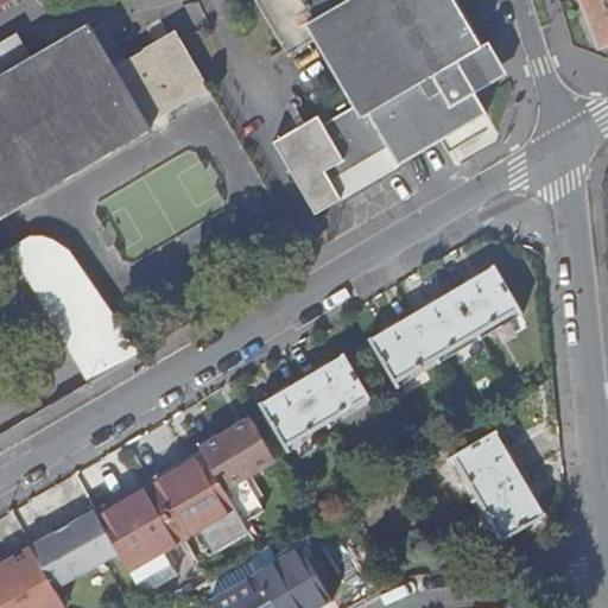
[(401,166),(488,114),(477,94),(511,76),(489,42),(483,45),(457,0),(255,0),(289,57),(324,36),(363,101),(324,122),(320,115),(276,141),(318,214),(344,198),(344,200),(403,166),(401,166)]
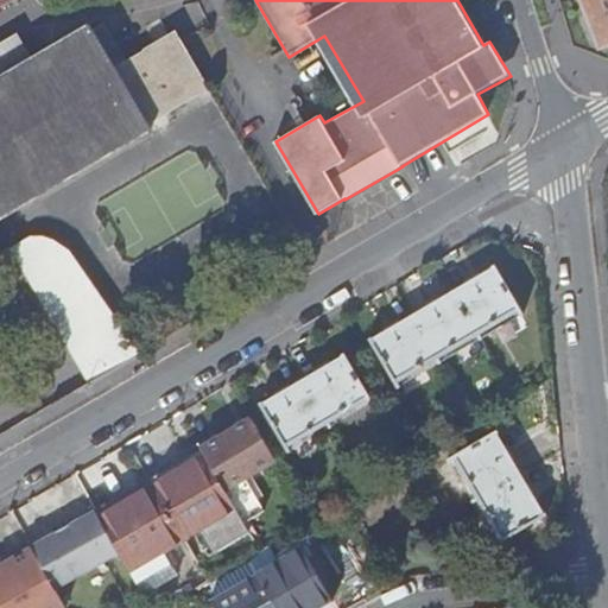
[(581,0),(588,18),(595,16),(589,0),(581,0)]
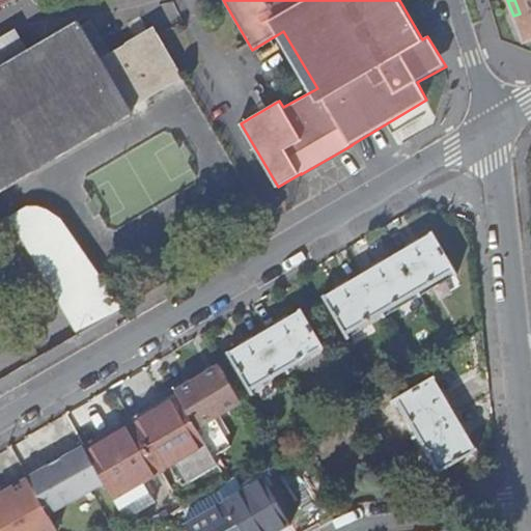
[(523,36),(530,32),(530,0),(514,0),(520,14),(513,16),(523,36)]
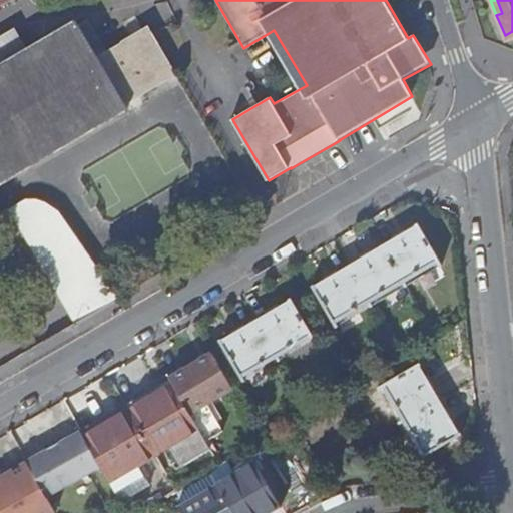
[(26,198),(10,208),(76,323),(100,309),(109,304),(119,298),(59,209),(46,201),(36,197),(26,198)]
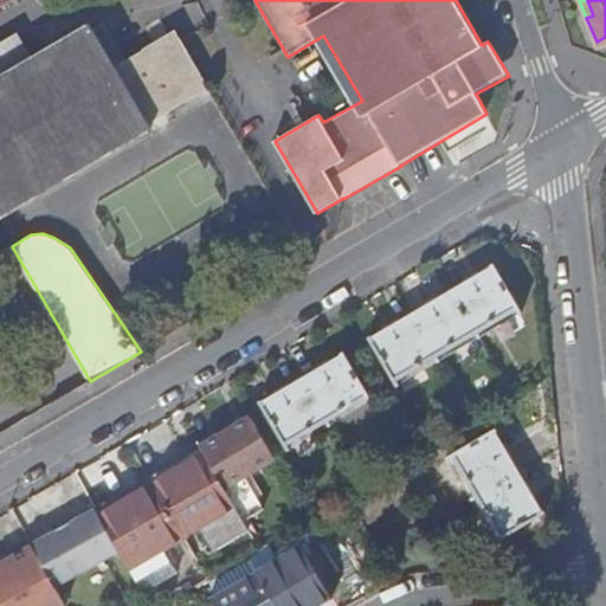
[(490,265),(492,268),(456,289),(482,333),(494,327),(490,321),(516,307),(519,311),(520,313),(521,311),(492,264),(490,265)]
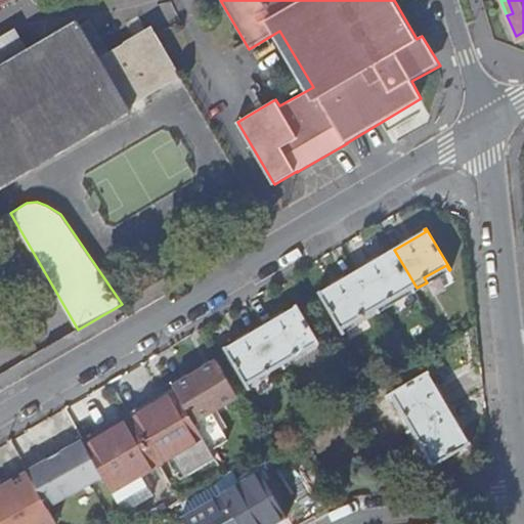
[(394,250),(359,271),(382,309),(391,303),(389,299),(411,285),(415,290),(412,291),(413,292),(416,291),(416,289),(417,288),(394,250)]
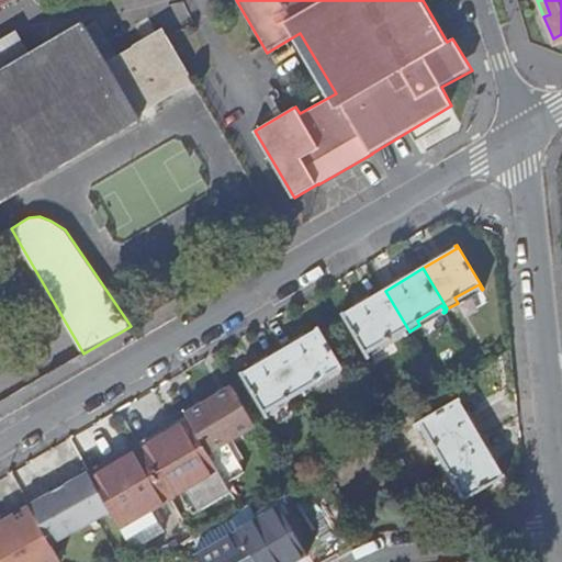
[(454,298),(458,303),(481,289),(479,284),(454,298)]
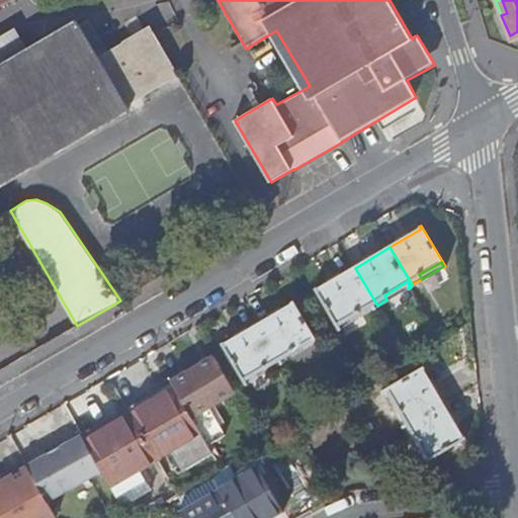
[(355,268),(318,290),(317,287),(315,288),(339,330),(341,329),(340,328),(338,323),(359,311),(361,315),(373,308),(373,309),(376,308),(375,307),(377,306),(355,268)]
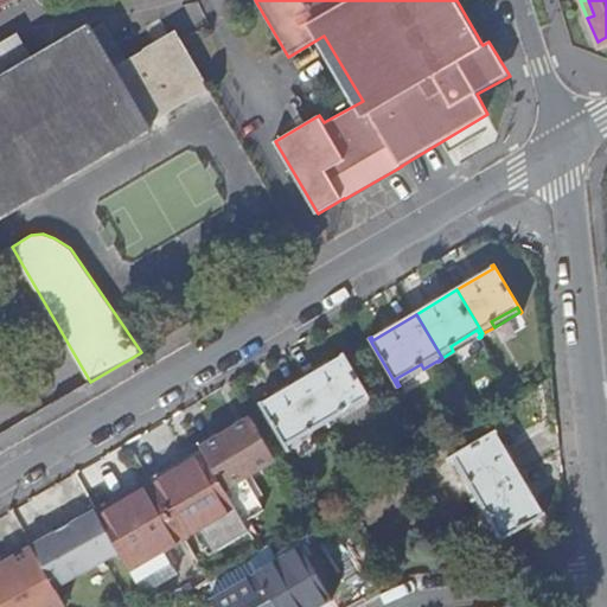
[(451,346),(453,351),(478,337),(480,336),(477,330),(451,346)]
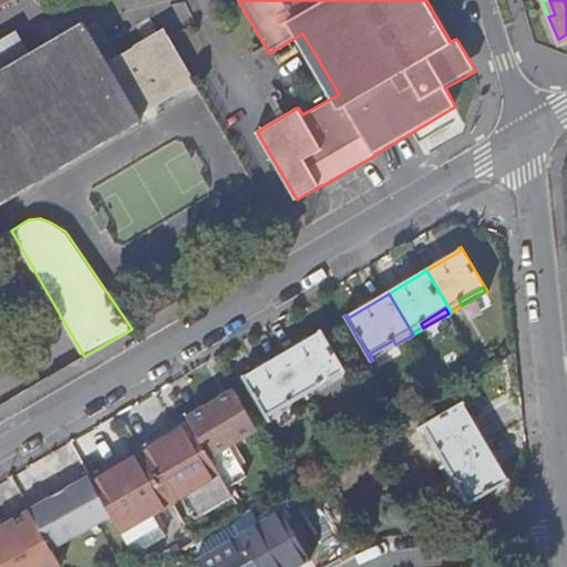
[(281,356),(308,399),(309,398),(308,397),(321,389),(318,384),(341,370),(343,374),(346,377),(348,375),(320,330),(319,331),(320,333),(281,356)]
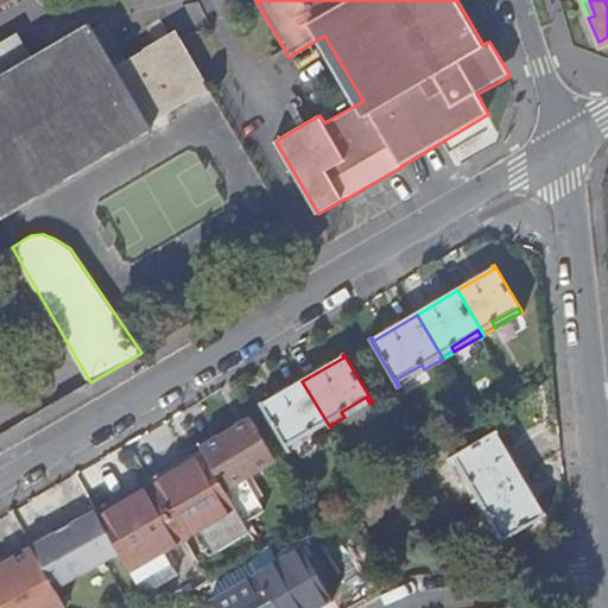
[(399,385),(424,369),(422,365),(397,379),(399,385)]
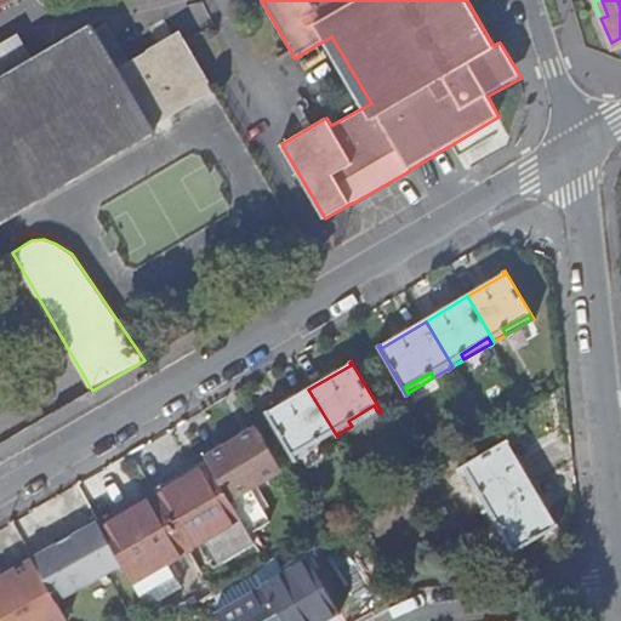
[(336,438),(337,437),(308,389),(269,412),(268,411),(266,412),(295,462),(297,461),(296,459),(292,454),(317,439),(320,444),(335,436),(336,438)]
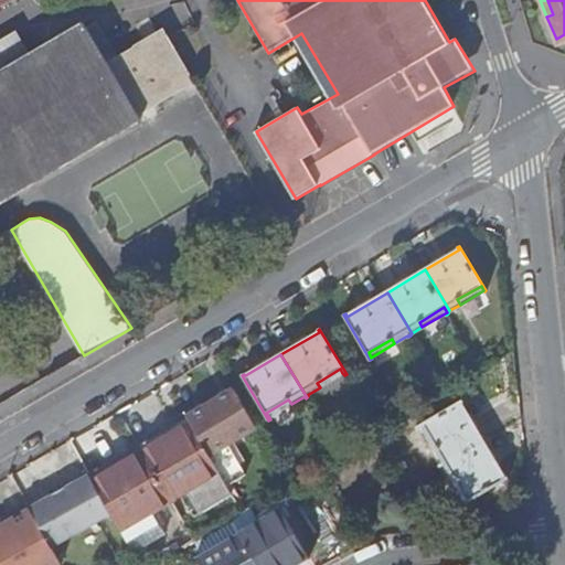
[(317,383),(320,387),(342,373),(340,369),(317,383)]
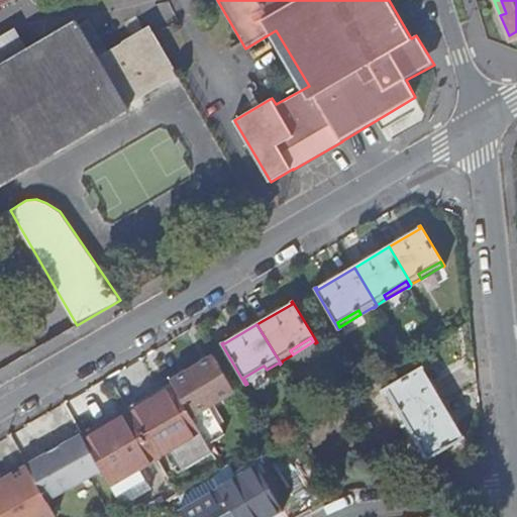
[(211,351),(168,377),(171,381),(188,411),(200,433),(207,444),(224,434),(218,423),(223,420),(210,398),(232,386),(211,351)]
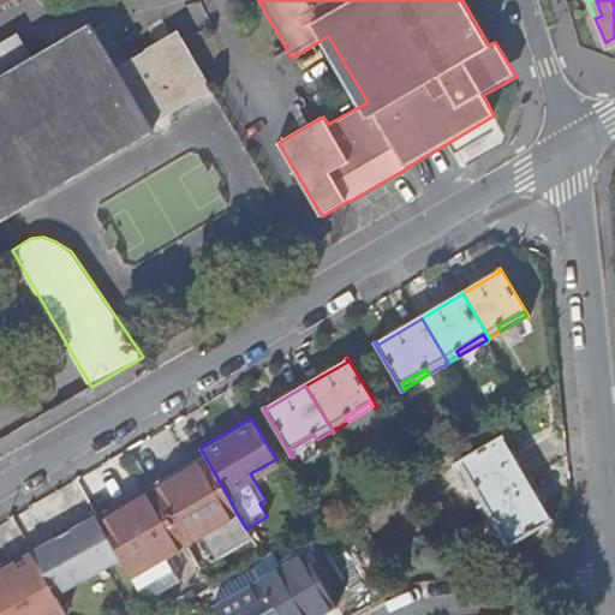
[(293,454),(317,440),(314,435),(290,449),(293,454)]
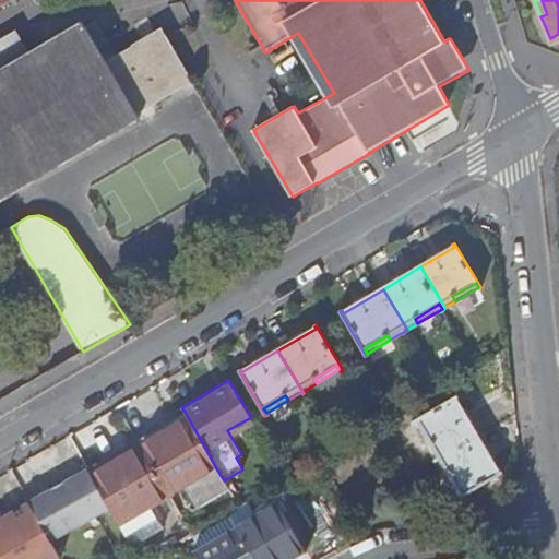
[(436,461),(478,437),(455,399),(458,397),(458,395),(412,421),(413,424),(414,423),(436,461)]
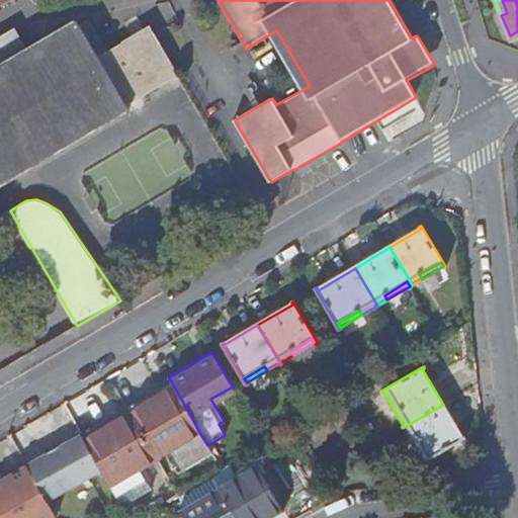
[(188,412),(171,381),(143,399),(146,403),(84,440),(100,469),(120,505),(151,488),(138,465),(163,451),(177,475),(182,470),(212,453),(207,445),(200,434),(188,412)]
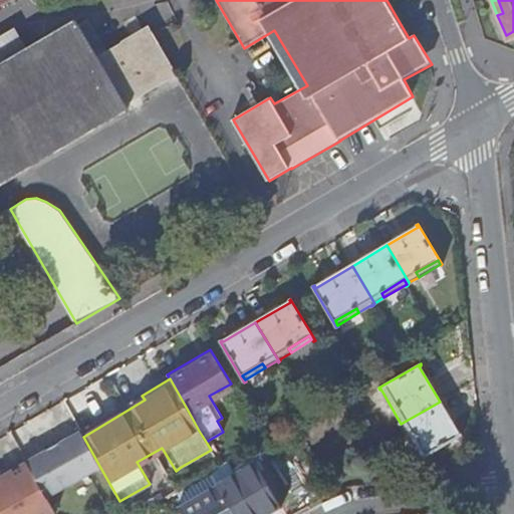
[(440,402),(401,424),(421,456),(419,457),(420,459),(463,435),(462,433),(459,434),(440,402)]
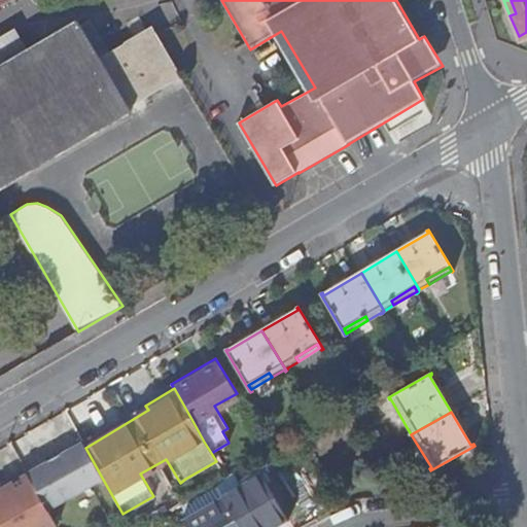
[(81,442),(26,475),(29,479),(46,510),(102,478),(85,448),(81,442)]
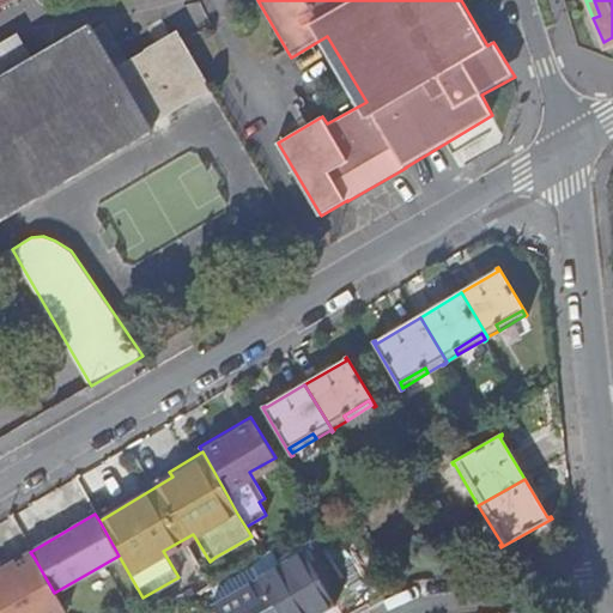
[(305,551),(259,577),(279,612),(319,612),(335,604),(305,551)]
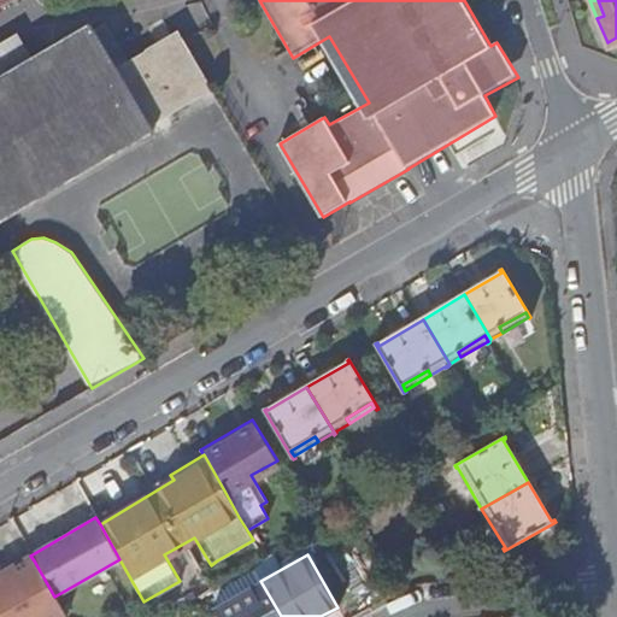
[(65,616),(54,597),(34,560),(0,579),(0,616),(65,616)]
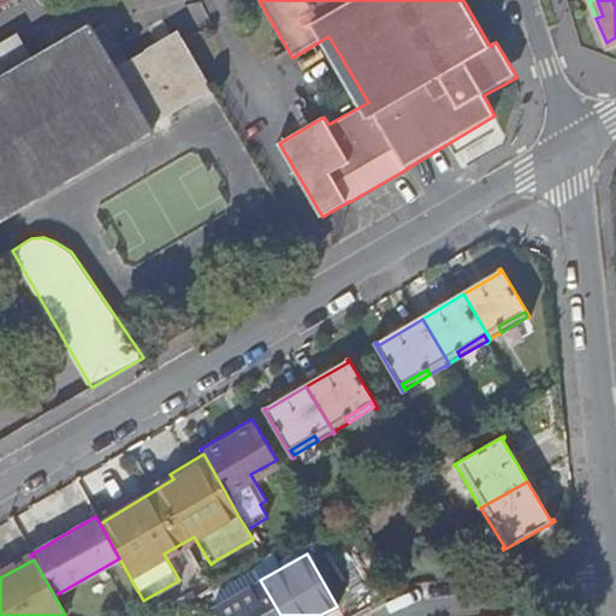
[(219,615),(280,615),(260,580),(214,606),(219,615)]
